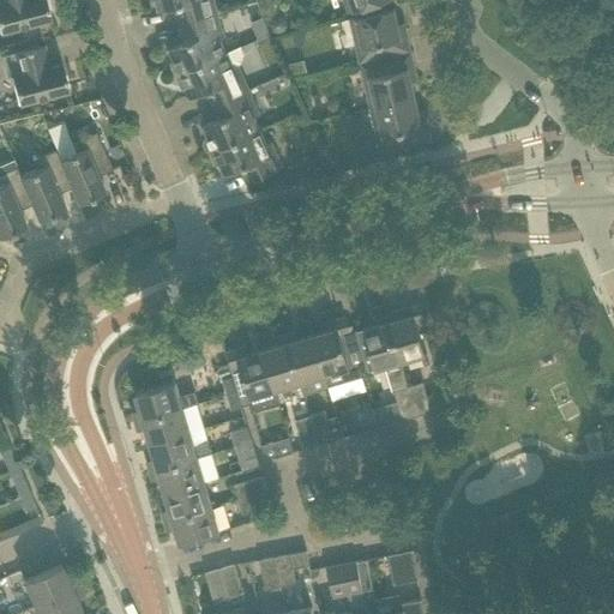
[(0,0),(0,31),(0,34),(50,20),(44,0),(0,0)]
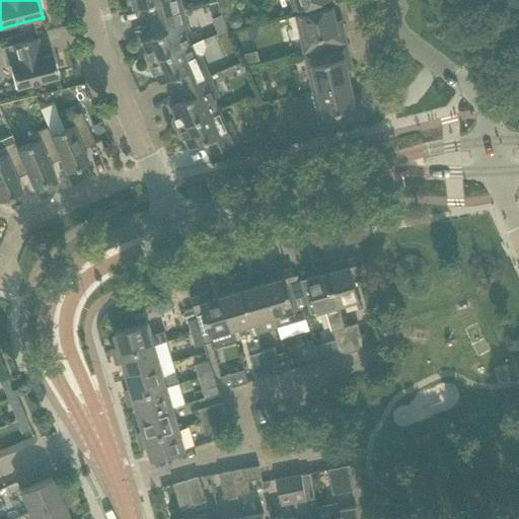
[(131,0),(134,9),(151,5),(154,17),(182,10),(179,0),(131,0)]
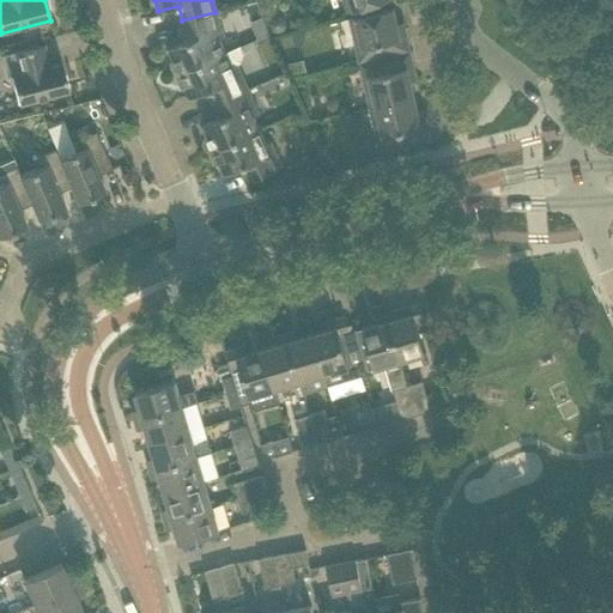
[(343,0),(347,13),(386,0),(343,0)]
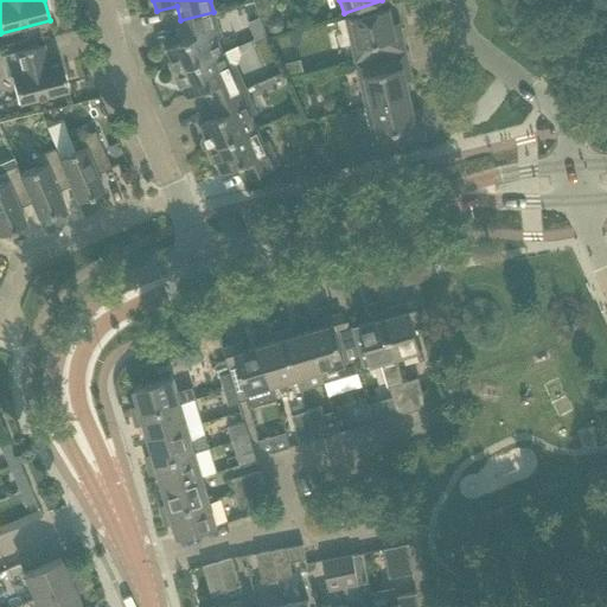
[(394,24),(390,8),(345,19),(356,62),(406,51),(400,23),(394,24)]
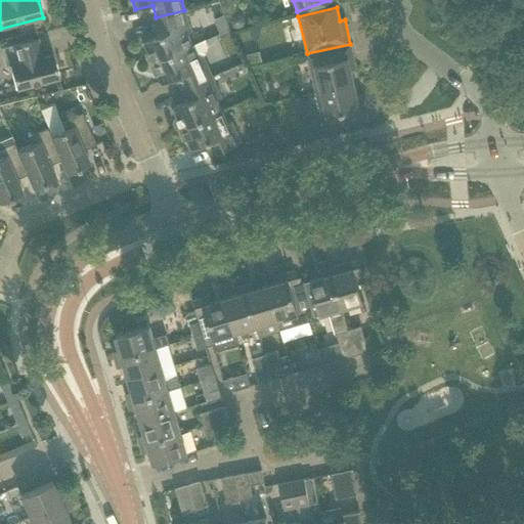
[(187,23),(184,10),(156,17),(162,34),(144,42),(148,51),(145,52),(150,63),(192,46),(187,35),(191,33),(187,23)]
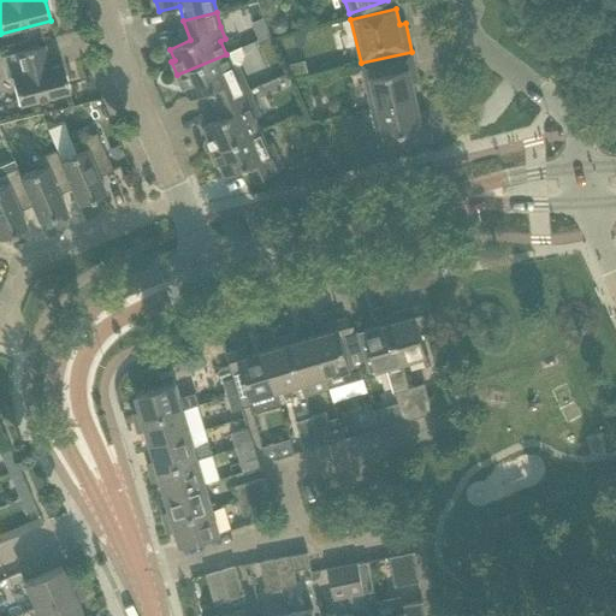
[(70,93),(63,64),(49,67),(43,46),(1,57),(7,78),(12,77),(19,106),(70,93)]
